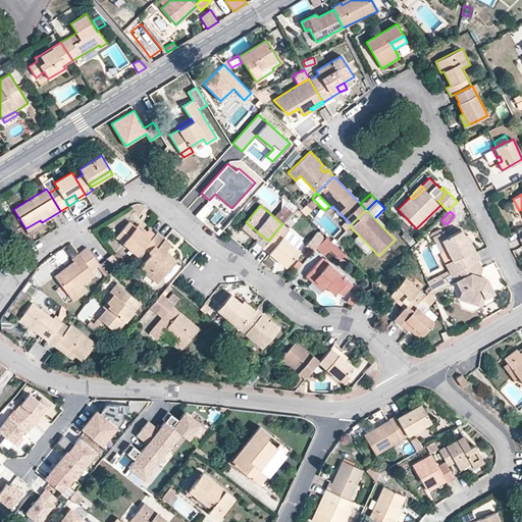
[(27,231),(42,222),(40,220),(25,228),(27,231)]
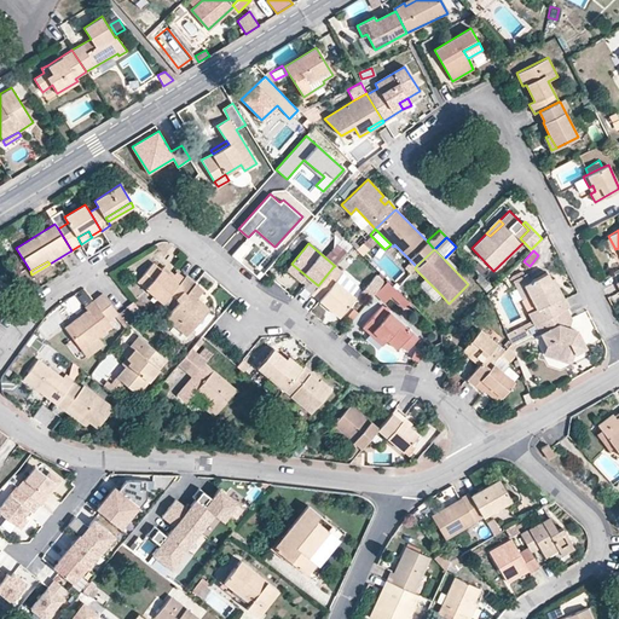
[(497,283),(476,261),(472,266),(493,287),(497,283)]
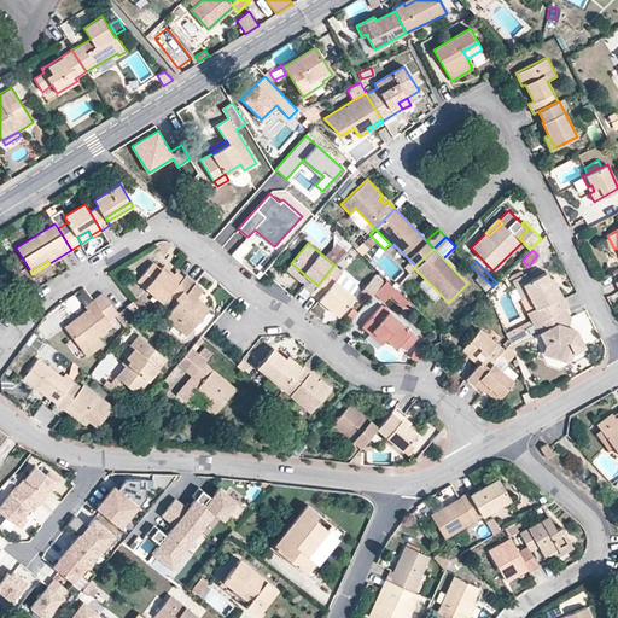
[(162,303),(184,278),(176,272),(174,274),(170,278),(161,269),(152,262),(136,280),(162,303)]
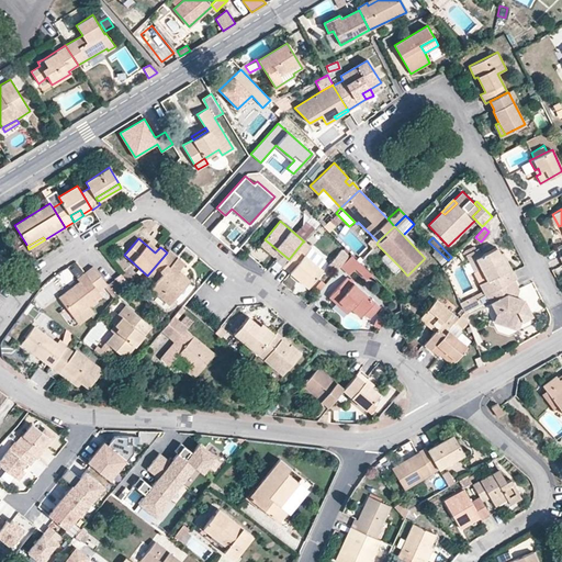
[(158,249),(149,240),(146,245),(155,253),(158,249)]
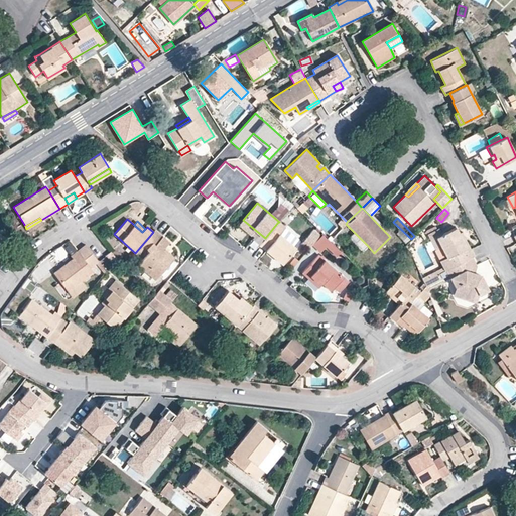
[(296,248),(279,234),(285,228),(278,222),(265,238),(260,244),(274,256),(276,254),(285,261),(296,248)]
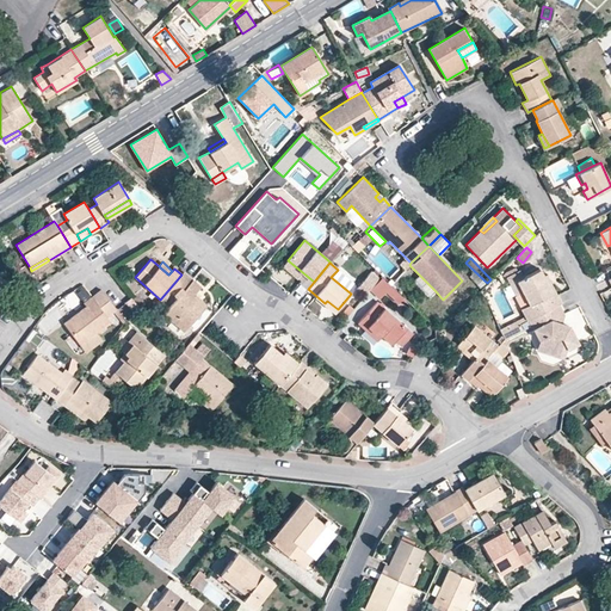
[(543,275),(539,269),(523,277),(517,281),(523,292),(529,304),(520,308),(525,316),(526,320),(529,319),(548,309),(559,304),(561,303),(555,291),(553,292),(543,275)]
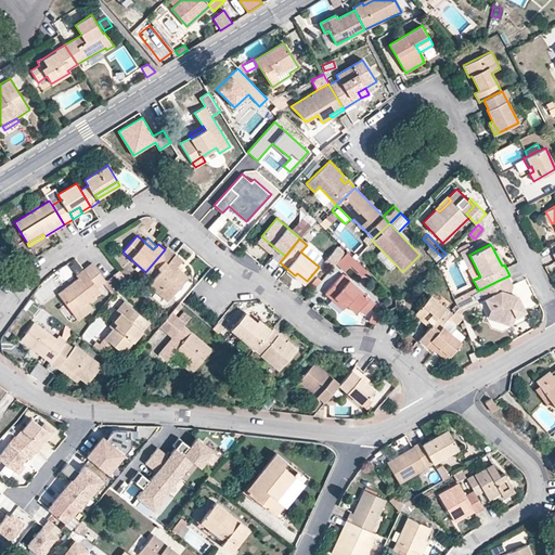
[(473,245),(460,252),(468,268),(475,266),(469,255),(475,252),(473,245)]
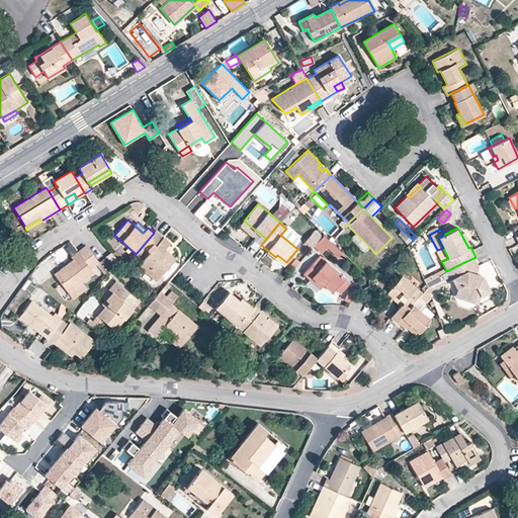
[(315,245),(323,236),(315,230),(304,244),(311,250),(315,245)]
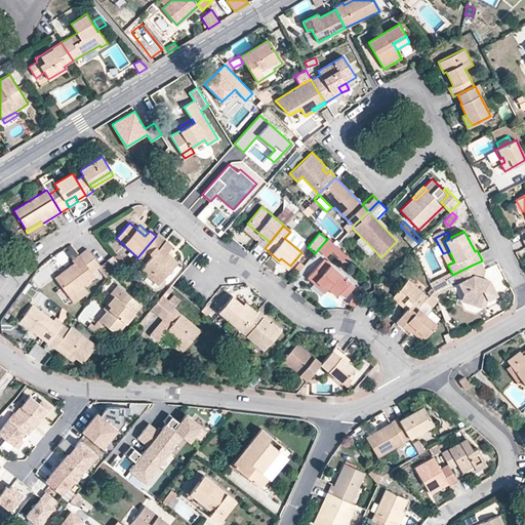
[(158,285),(177,261),(167,252),(172,246),(158,234),(156,236),(145,249),(153,255),(140,270),(158,285)]
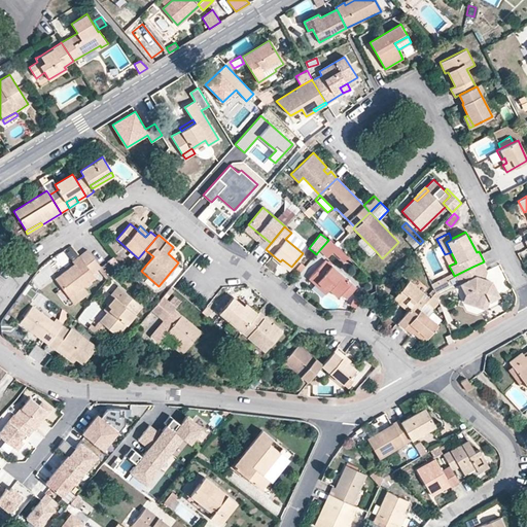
[(479,251),(471,236),(468,237),(477,252),(479,251)]
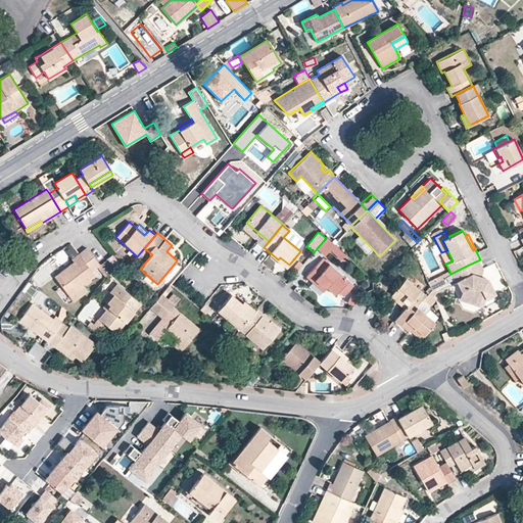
[(373,249),(359,235),(353,241),(368,255),(373,249)]
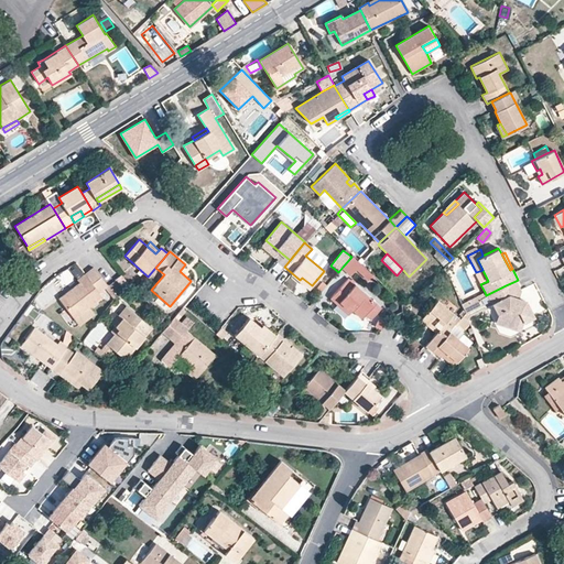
[(351,257),(343,267),(351,274),(357,269),(368,280),(373,274),(353,255),(351,257)]
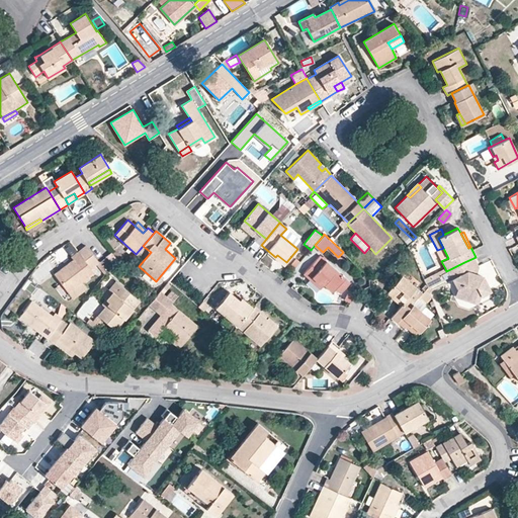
[(0,250),(2,252),(9,241),(5,238),(0,243),(0,250)]
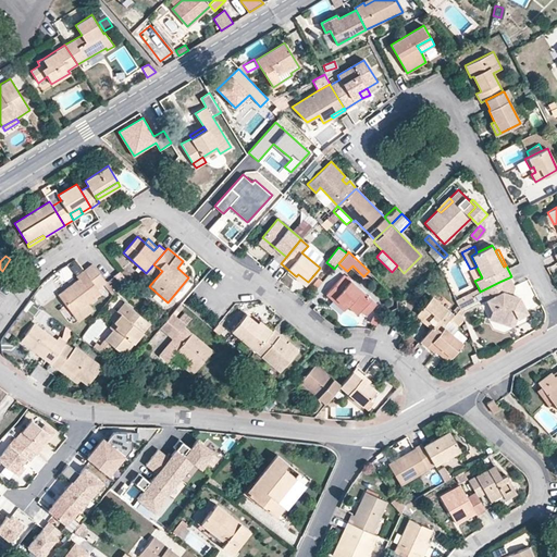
[(107,282),(93,264),(76,276),(78,279),(58,295),(73,314),(100,293),(97,288),(107,282)]
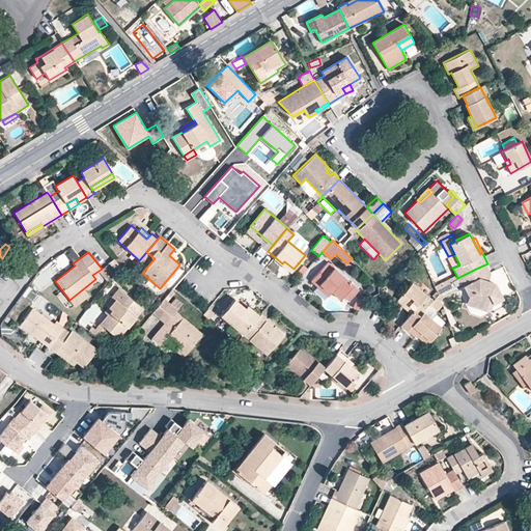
[(294,269),(284,261),(282,263),(291,272),(294,269)]
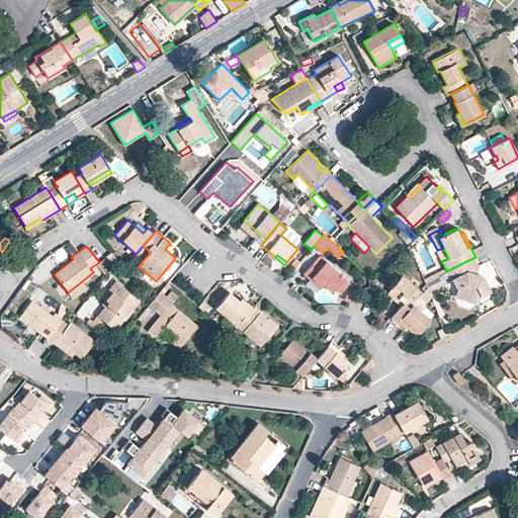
[(332,292),(335,288),(338,285),(343,290),(350,282),(320,255),(304,273),(310,279),(312,277),(318,282),(320,281),(324,284),(332,292)]
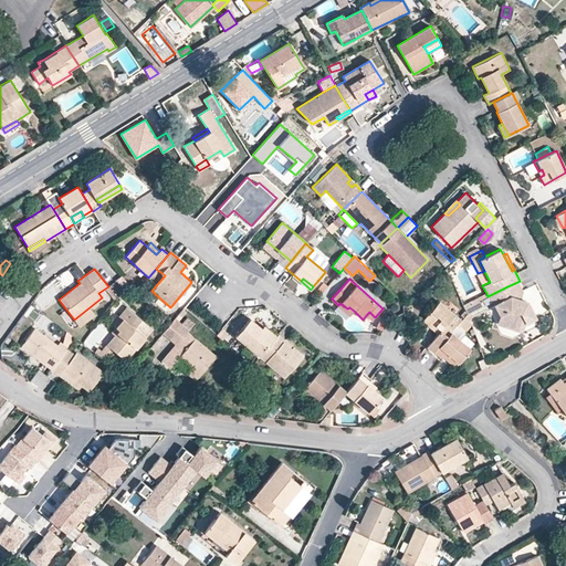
[(535,317),(527,302),(520,300),(522,291),(517,282),(507,286),(490,295),(500,315),(504,324),(515,328),(525,323),(535,317)]
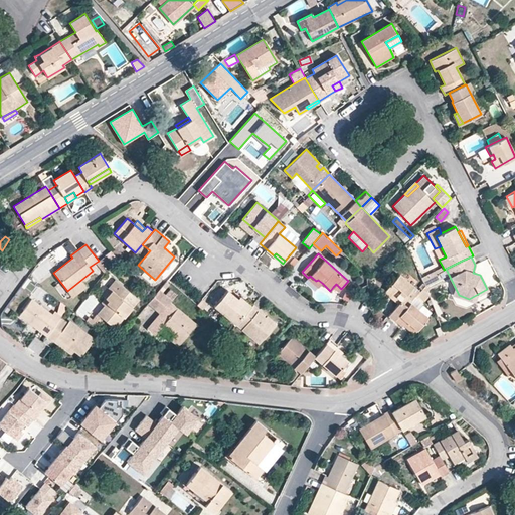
[(47,262),(32,271),(38,280),(52,271),(47,262)]
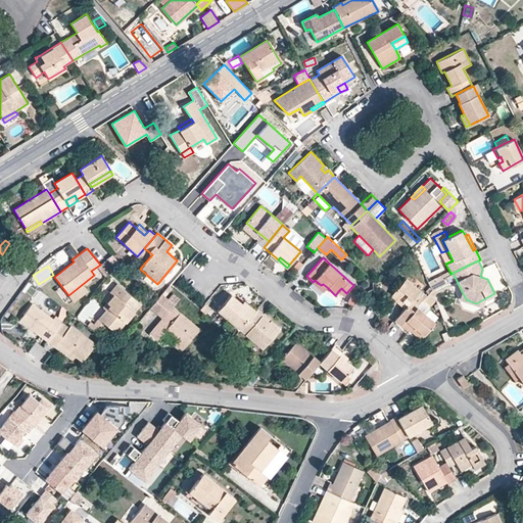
[(428,281),(423,270),(419,271),(426,289),(421,296),(424,298),(431,290),(429,285),(428,281)]
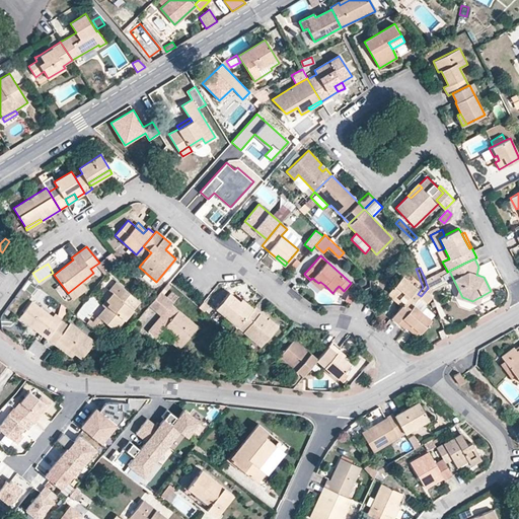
[(447,272),(446,269),(425,279),(426,283),(443,274),(447,272)]
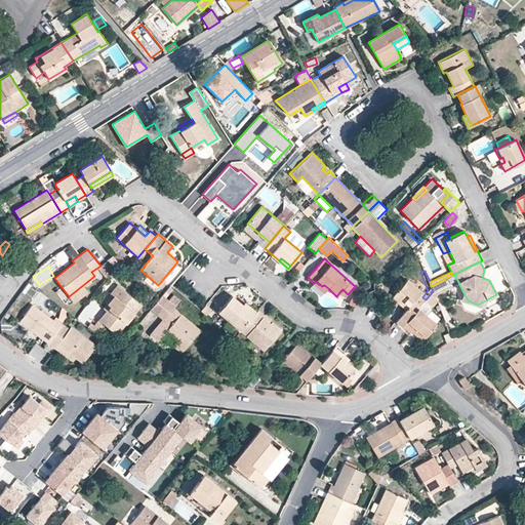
[(434,292),(451,283),(448,277),(431,286),(433,291),(434,292)]
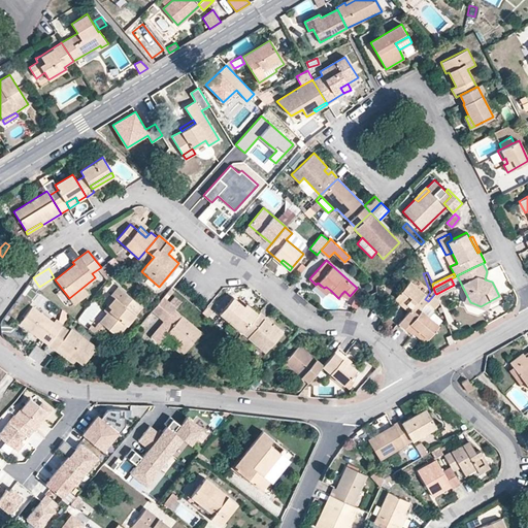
[(416,303),(424,294),(409,282),(396,297),(404,303),(402,306),(408,311),(398,324),(404,329),(405,329),(422,308),(416,303)]
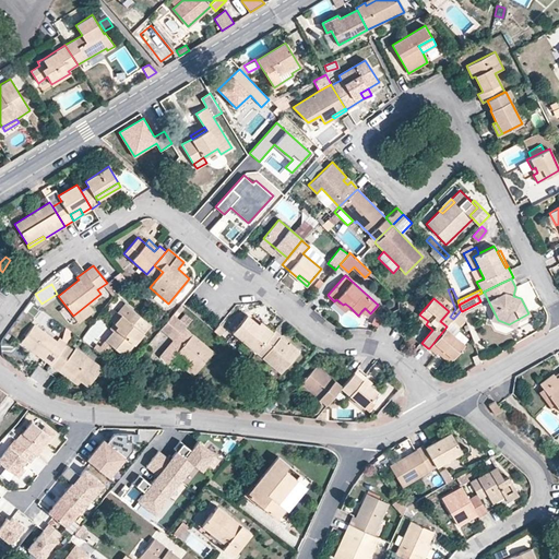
[(349,307),(345,304),(343,305),(336,299),(334,301),(345,311),(349,307)]
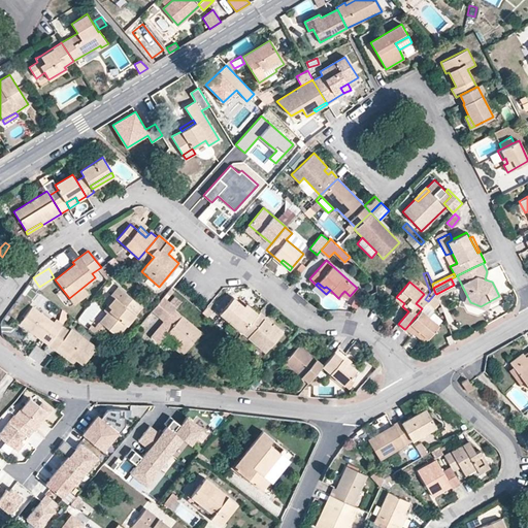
[(114,297),(135,315),(143,306),(119,286),(111,295),(114,297)]
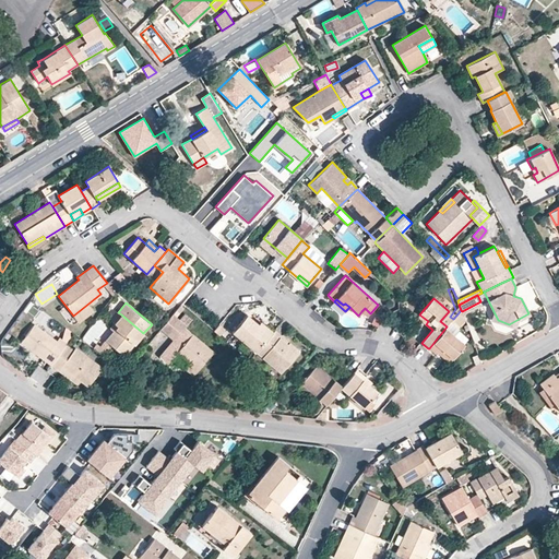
[(79,322),(94,310),(88,304),(73,316),(79,322)]
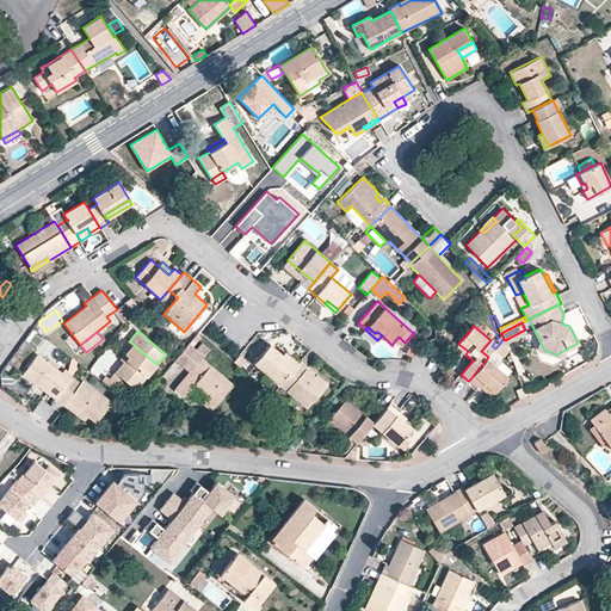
[(504,339),(495,349),(492,353),(500,362),(510,350),(508,349),(504,339)]
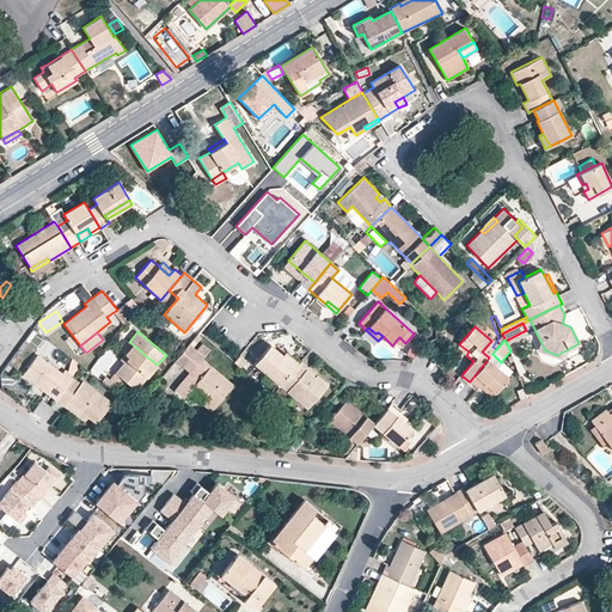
[(557,355),(545,350),(540,341),(537,350),(564,359),(568,349),(557,355)]
